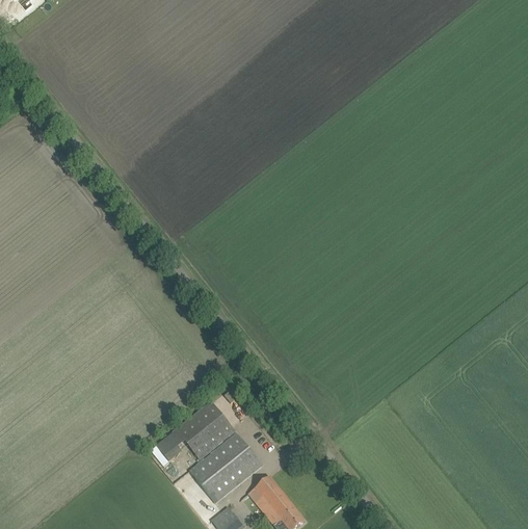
[(231,430),(208,401),(173,429),(195,458),(231,430)]
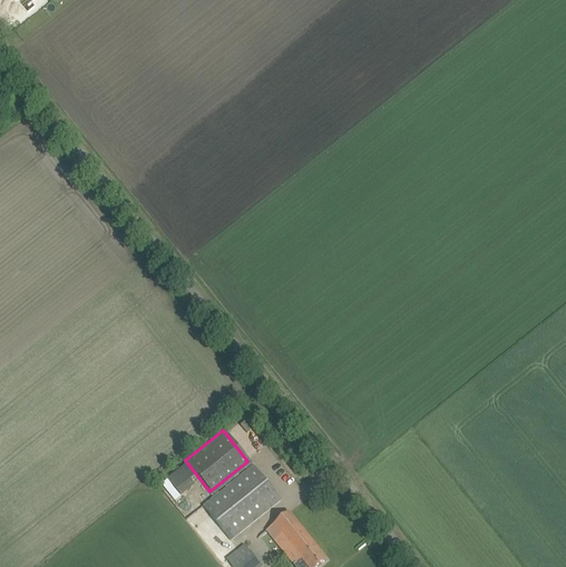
[(199,502),(227,537),(276,498),(250,463),(199,502)]
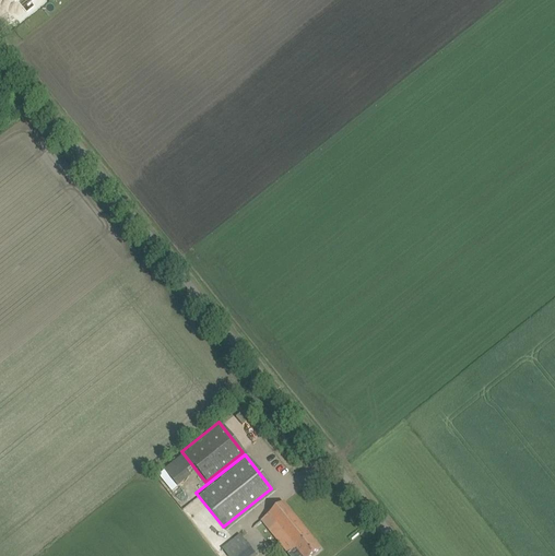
[(259,517),(286,551),(293,545),(288,540),(303,528),(280,500),(259,517)]
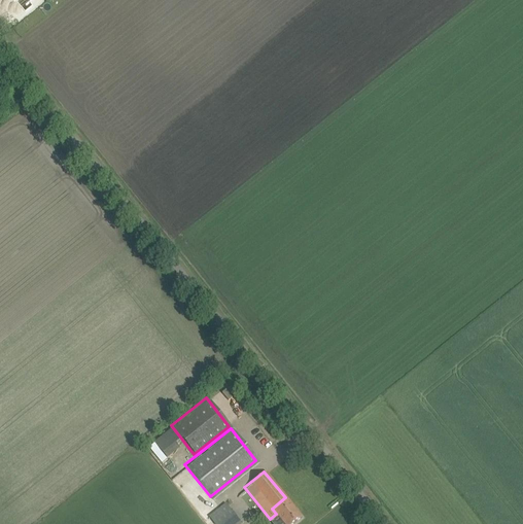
[(245,495),(239,499),(242,504),(248,500),(245,495)]
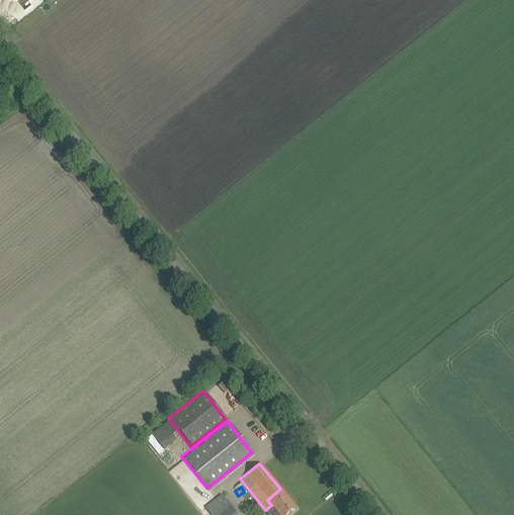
[(271,505),(278,514),(281,514),(293,506),(280,489),(267,500),(271,505)]
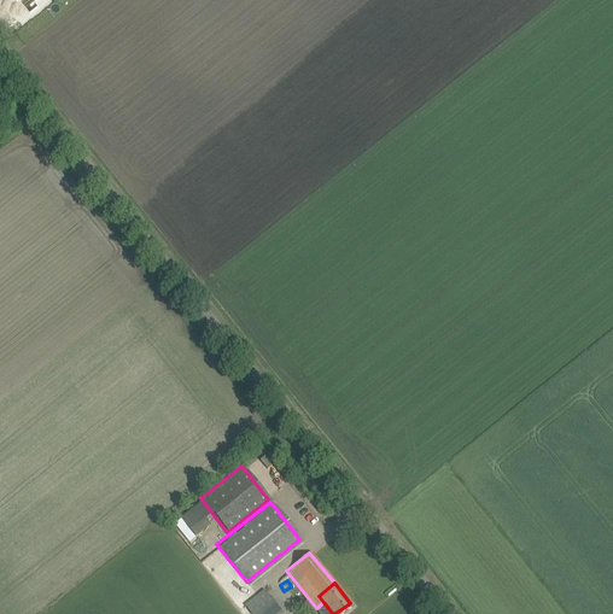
[(278,613),(281,612),(263,589),(261,586),(241,602),(250,613),(278,613)]
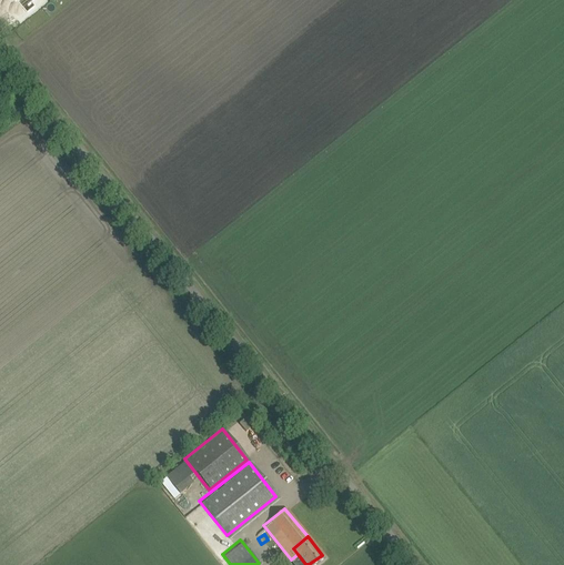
All buildings are outlined.
